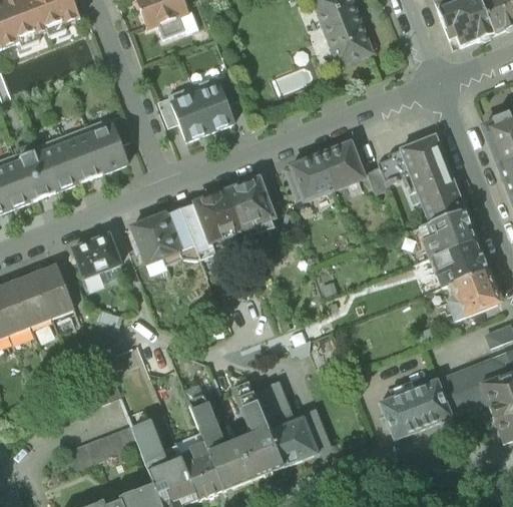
[(3,0),(0,1),(0,48),(20,41),(21,40),(19,37),(34,31),(36,35),(37,34),(47,30),(48,30),(47,26),(62,20),(63,24),(64,24),(80,17),(73,0),(3,0)]
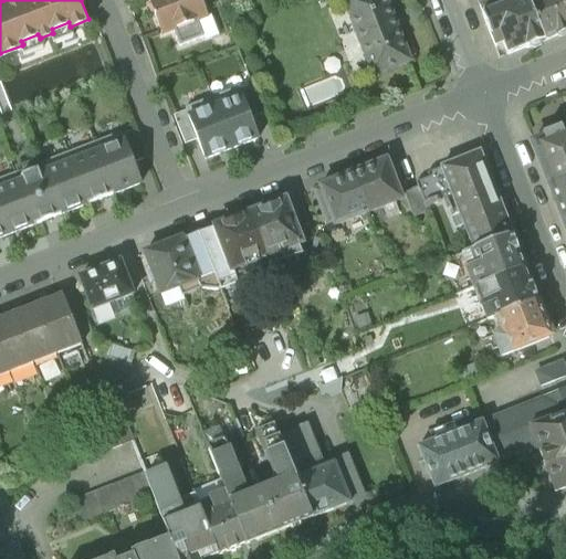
[(150,0),(163,30),(174,25),(197,17),(208,12),(202,0),(150,0)]
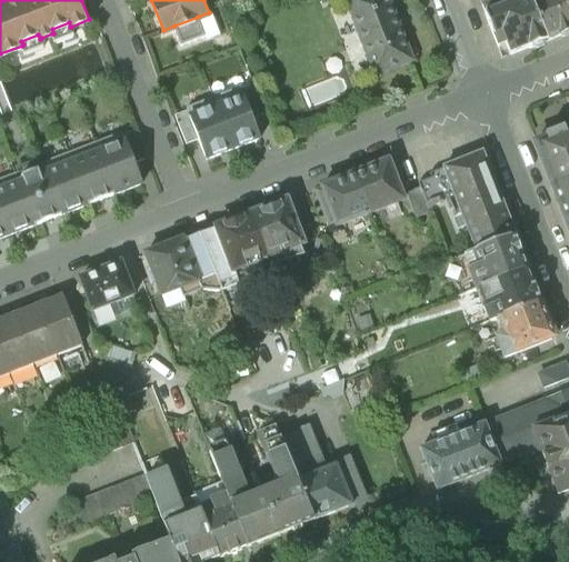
[(349,0),(378,72),(416,57),(392,0),(349,0)]
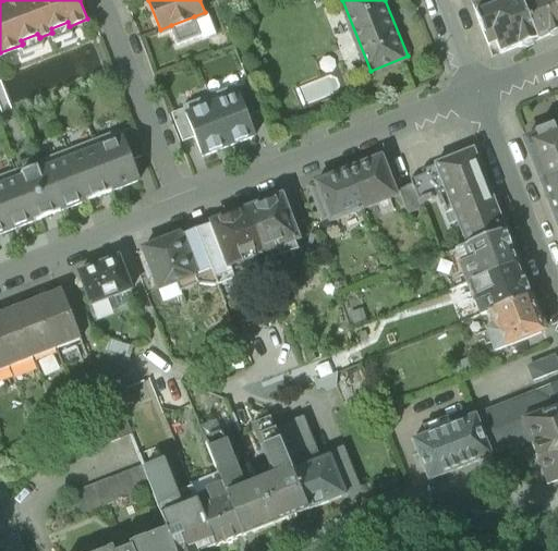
[(476,9),(498,0),(476,0),(473,1),(476,9)]
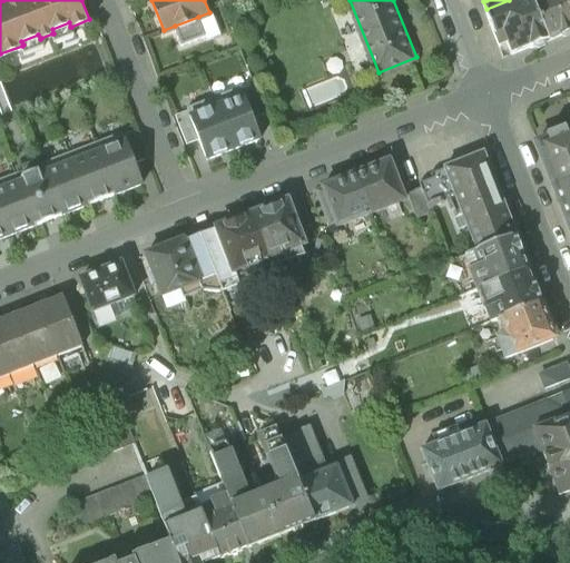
[(509,0),(487,9),(485,9),(499,42),(507,39),(511,50),(529,43),(531,45),(548,38),(533,0),(509,0)]
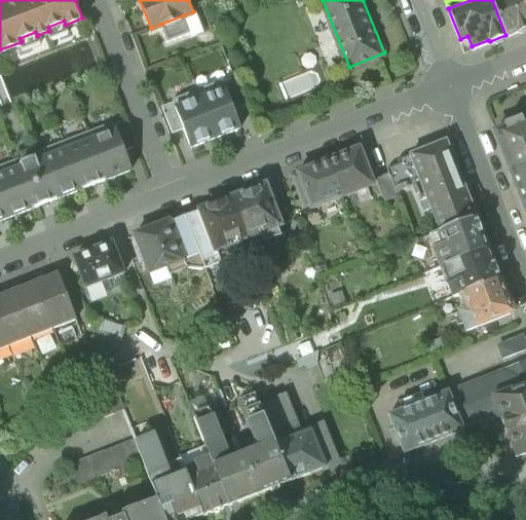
[(525,26),(525,13),(520,0),(492,0),(505,35),(525,26)]
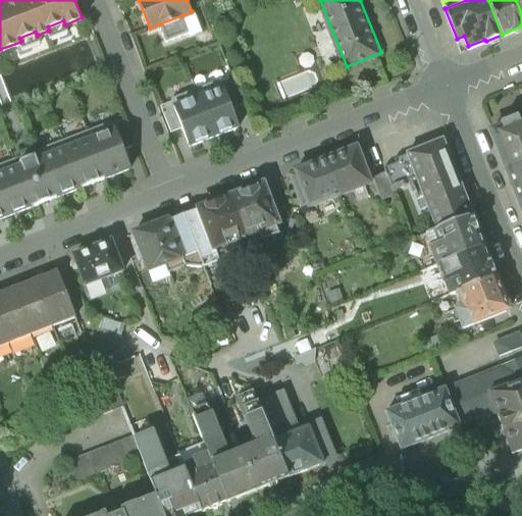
[(160,23),(166,39),(188,31),(181,15),(160,23)]
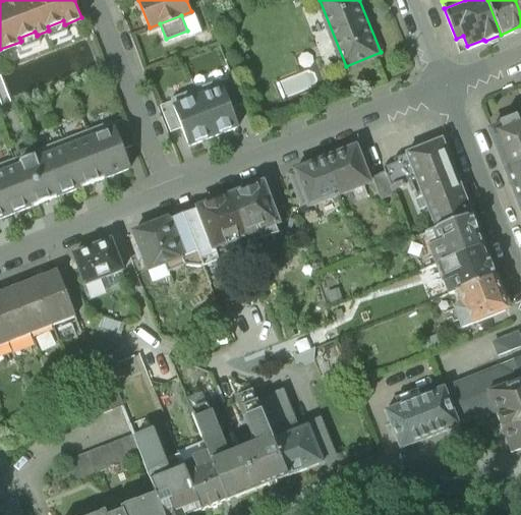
[(49,31),(48,31),(50,37),(67,30),(65,24),(64,24),(63,20),(48,26),(49,31)]
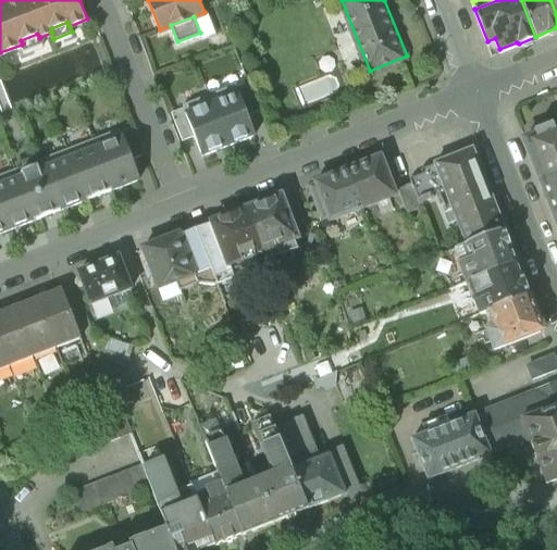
[(23,44),(22,45),(24,50),(42,44),(40,37),(39,38),(37,34),(21,40),(23,44)]
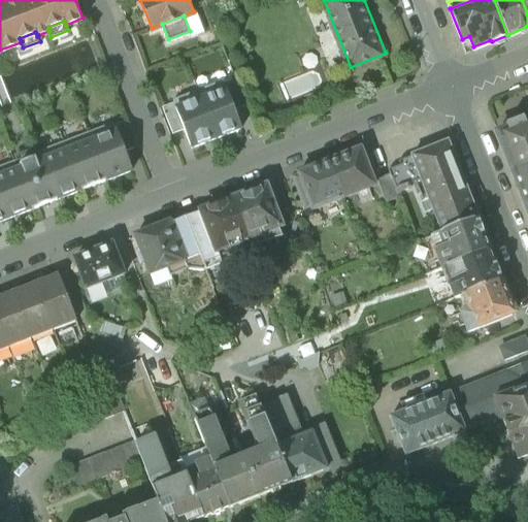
[(224,79),(234,106),(245,102),(235,75),(224,79)]
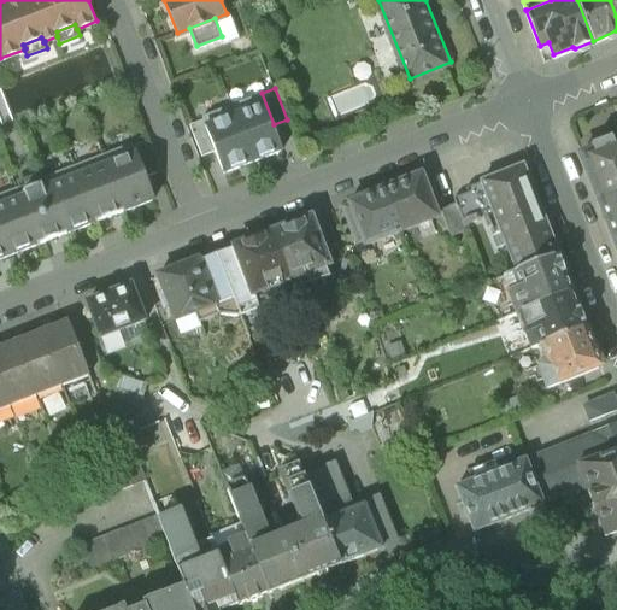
[(260,91),(231,101),(253,157),(282,146),(274,124),(262,93),(260,91)]
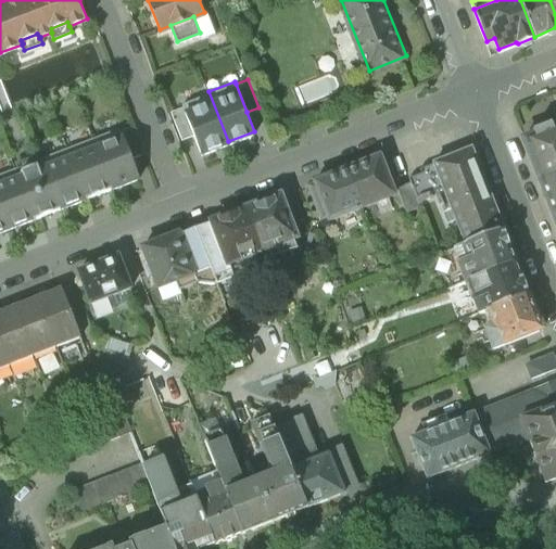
[(202,152),(228,141),(209,91),(182,102),(184,104),(194,132),(202,152)]
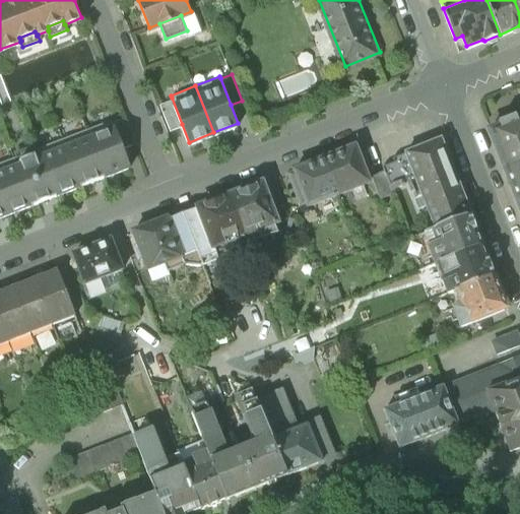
[(159,102),(171,128),(182,124),(172,98),(159,102)]
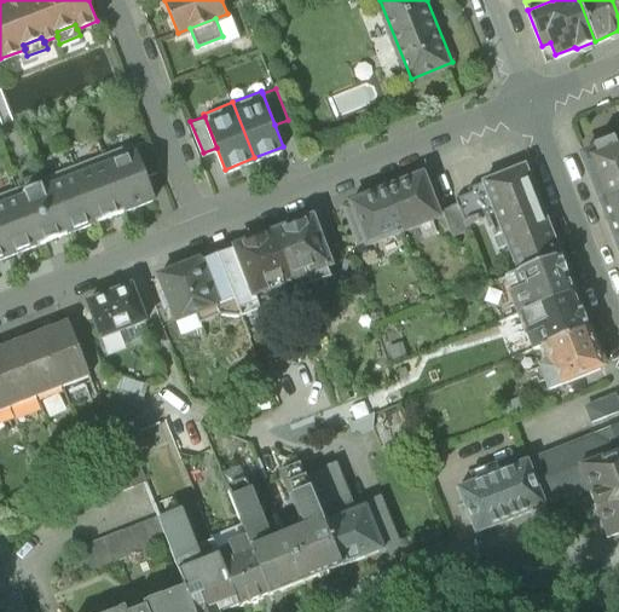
[(594,143),(595,146),(615,138),(613,134),(594,143)]
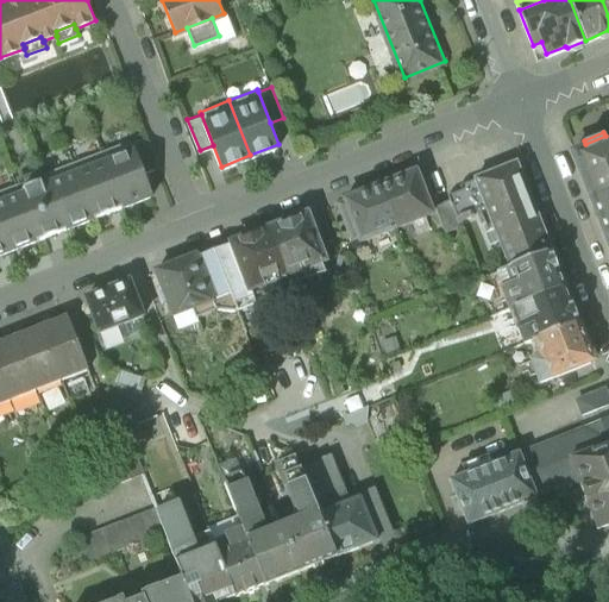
[(608,133),(606,136),(585,144),(573,149),(592,198),(608,190),(608,133)]
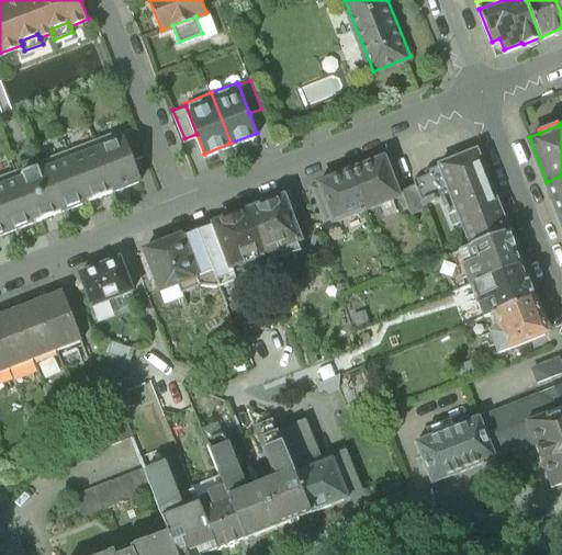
[(124,135),(132,158),(145,154),(134,124),(121,129),(124,135)]
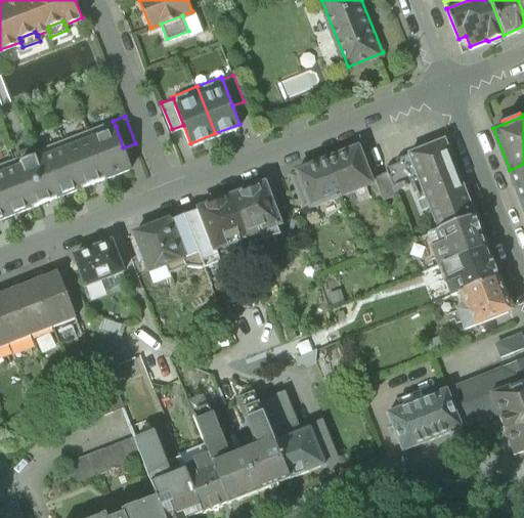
[(113,119),(87,128),(105,176),(131,166),(123,147),(116,126),(113,121),(113,119)]
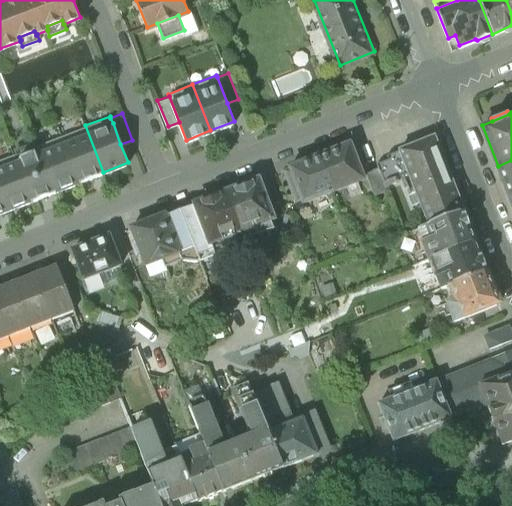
[(79,181),(103,172),(85,125),(62,135),(79,181)]
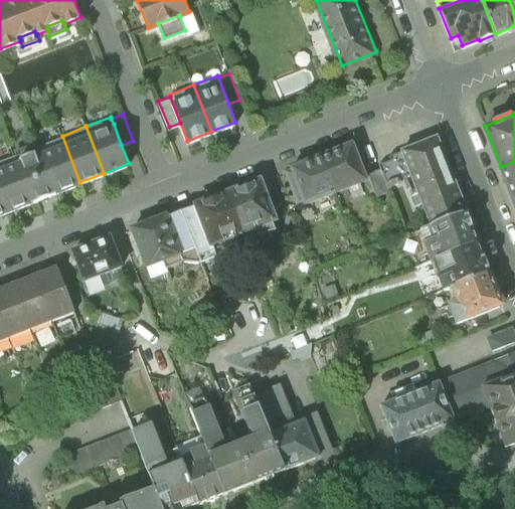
[(424,138),(425,139),(427,138),(435,157),(445,153),(459,189),(460,189),(438,133),(424,138)]
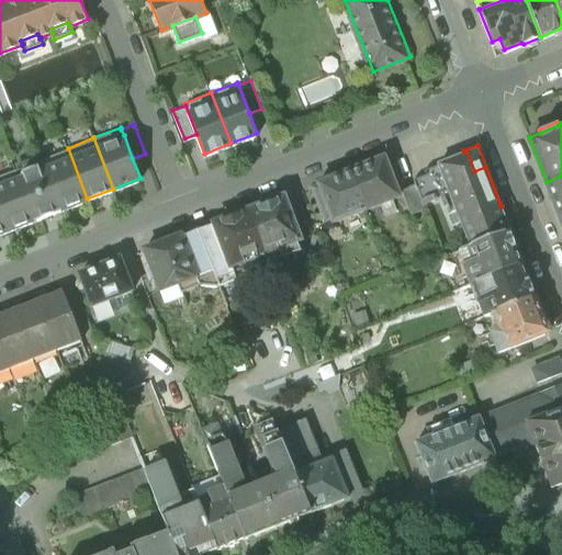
[(60,208),(87,199),(68,148),(42,158),(60,208)]
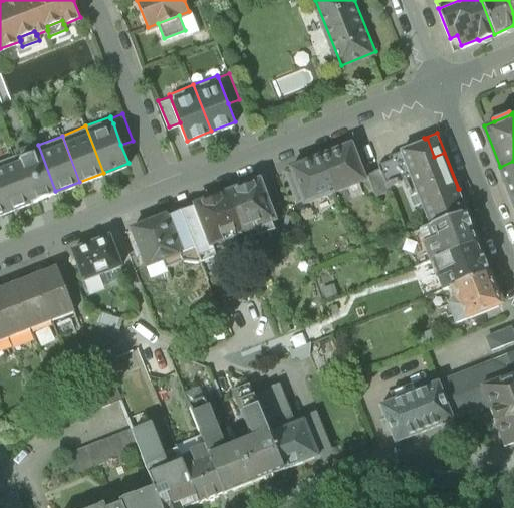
[(410,171),(430,222),(430,223),(466,209),(458,189),(444,153),(434,157),(427,138),(425,139),(401,148),(401,149),(410,171)]
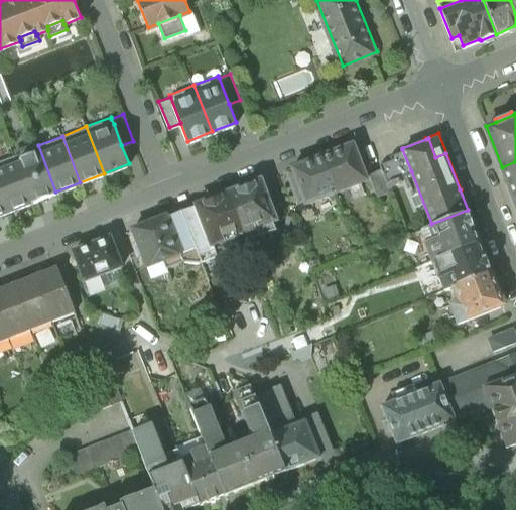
[(353,141),(323,153),(337,189),(367,177),(365,173),(369,171),(370,171),(370,170),(360,144),(355,146),(353,141)]
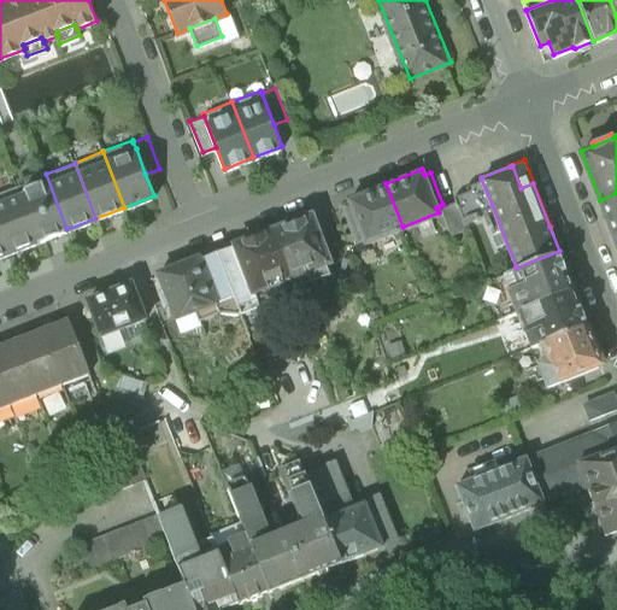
[(46,174),(37,176),(59,233),(66,229),(46,174)]
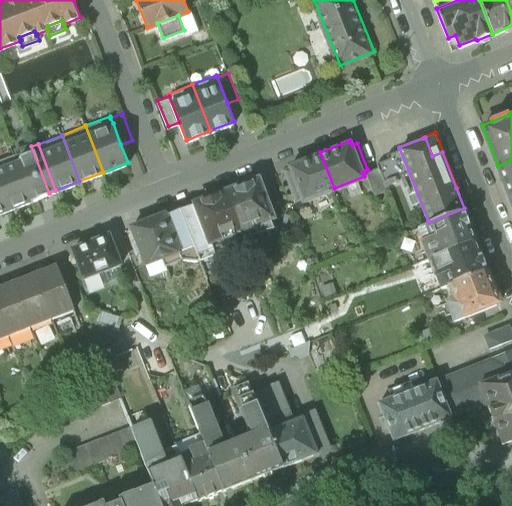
[(38,197),(49,193),(31,146),(20,151),(38,197)]
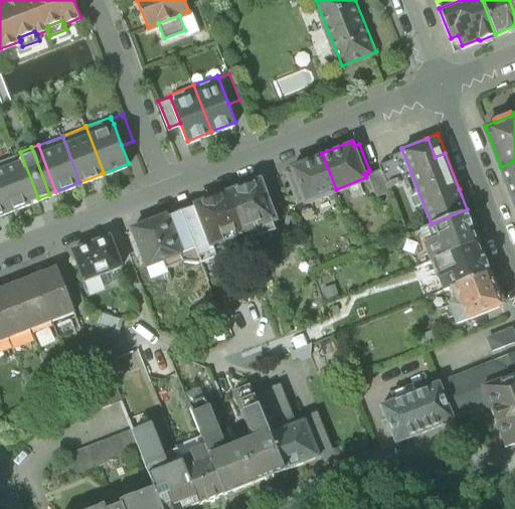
[(379,162),(380,166),(387,184),(401,179),(399,175),(410,171),(401,149),(389,153),(390,157),(379,162)]
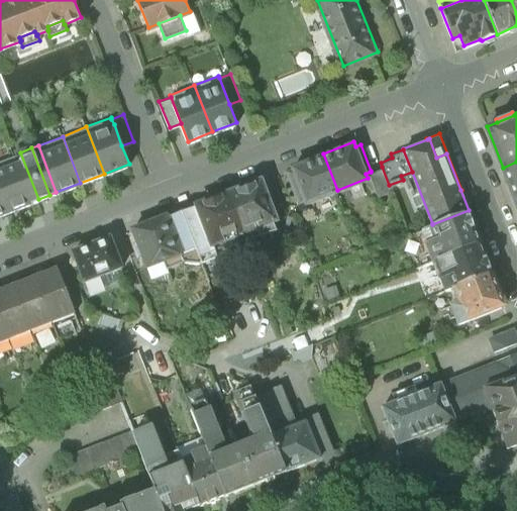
[(32,201),(38,199),(20,152),(14,155),(32,201)]
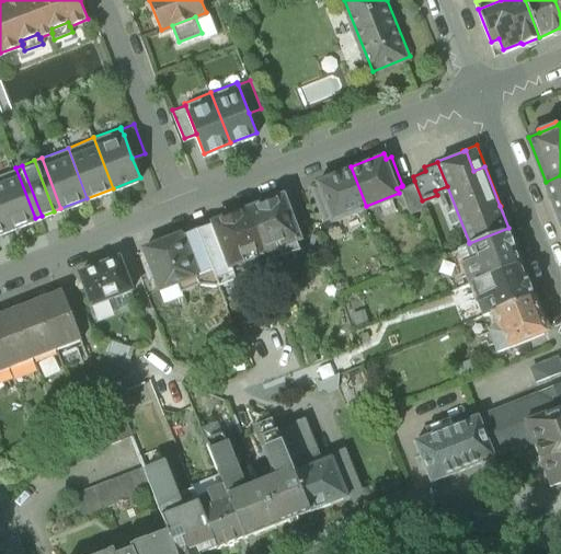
[(332,219),(366,206),(351,166),(318,180),(319,185),(313,187),(324,216),(330,214),(332,219)]
